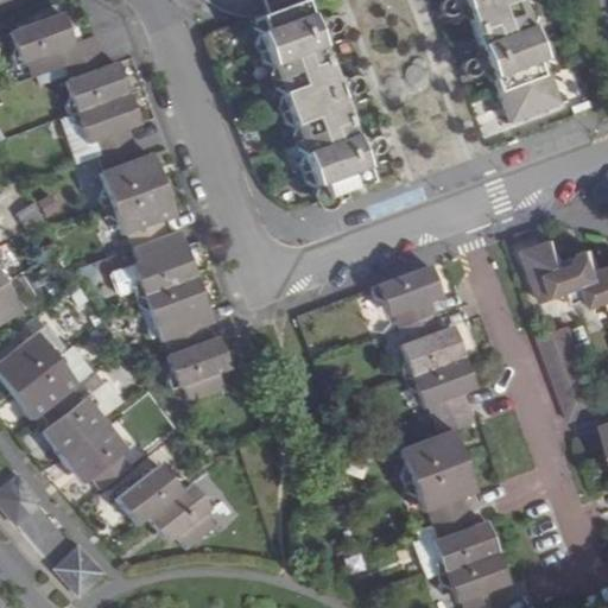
[(462,0),(512,124),(563,105),(521,0),(462,0)]
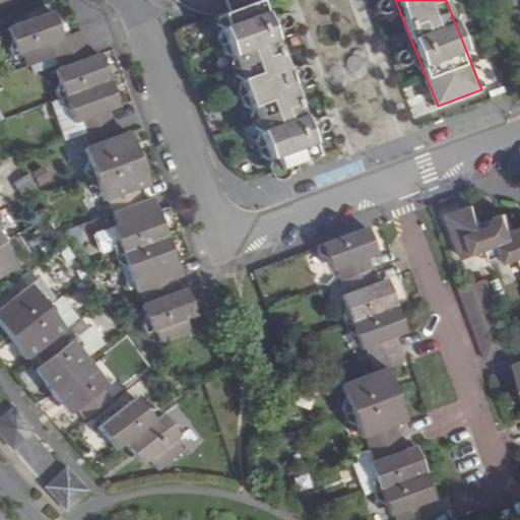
[(319,156),(258,1),(221,15),(225,26),(216,29),(257,136),(261,135),(271,161),(275,161),(279,171),(319,156)]
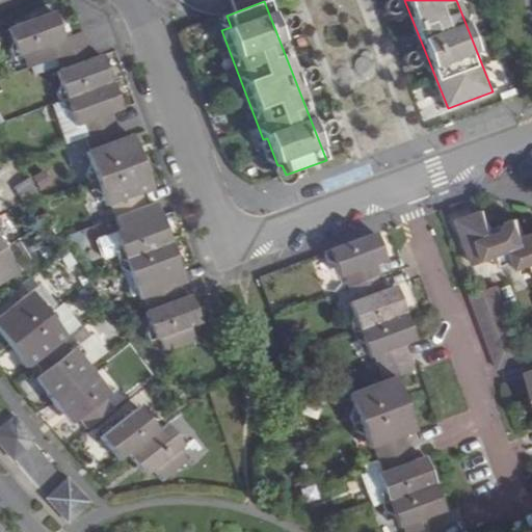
[(118,233),(113,235),(121,255),(134,290),(139,288),(149,313),(143,315),(160,358),(206,342),(202,328),(207,327),(190,283),(178,287),(174,274),(185,270),(164,216),(159,202),(147,206),(143,196),(155,192),(134,137),(122,141),(112,116),(124,112),(101,55),(91,59),(82,34),(64,41),(54,16),(4,34),(14,60),(19,59),(24,73),(53,62),(58,74),(52,77),(73,131),(79,129),(88,155),(83,157),(104,211),(109,209),(118,233)]
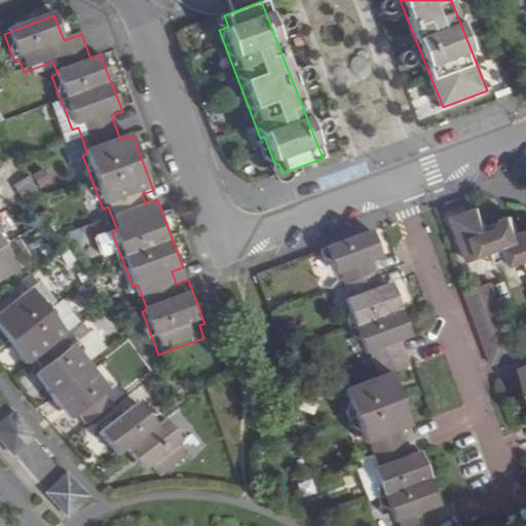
[(410,91),(418,110),(434,104),(438,102),(428,82),(410,91)]
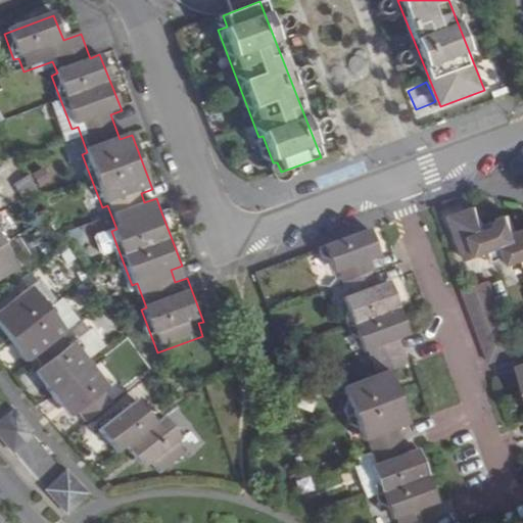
[(20,197),(38,189),(31,174),(14,182),(20,197)]
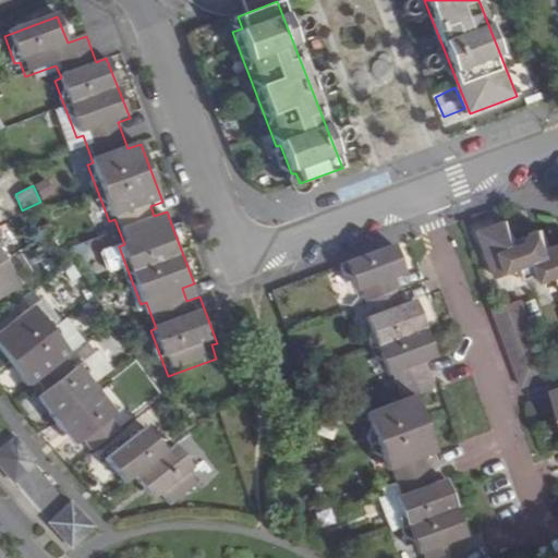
[(482,231),(500,279),(528,268),(534,283),(548,278),(550,284),(557,281),(557,249),(557,250),(548,228),(518,240),(510,220),(482,231)]
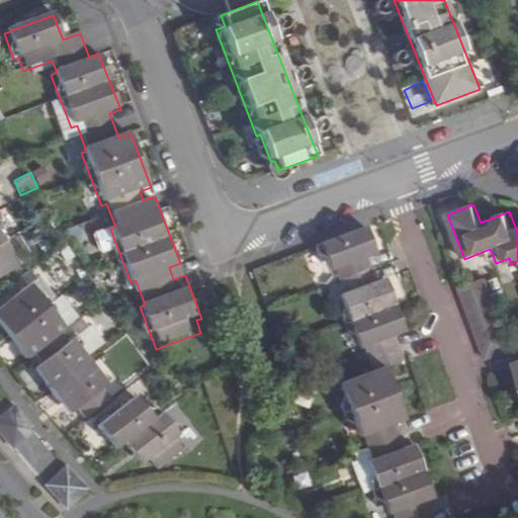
[(117,248),(110,229),(93,236),(100,254),(117,248)]
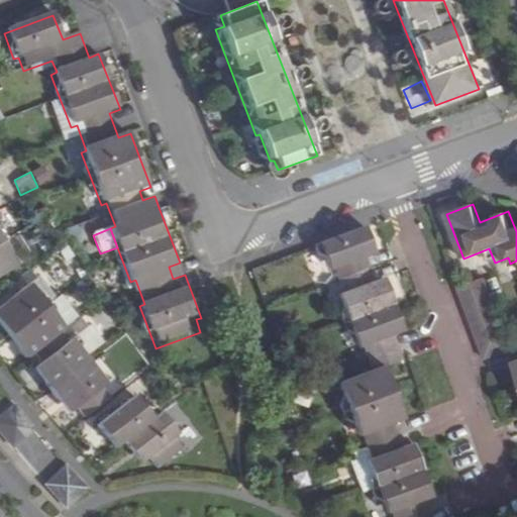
[(434,516),(429,502),(437,499),(417,443),(407,447),(399,424),(408,420),(387,364),(405,356),(397,336),(407,331),(389,278),(377,283),(369,260),(380,255),(369,228),(320,245),(329,271),(336,270),(344,295),(339,296),(358,349),(365,347),(373,370),(340,383),(359,437),(365,437),(368,445),(373,457),(369,460),(378,487),(389,516),(394,514),(394,516),(434,516)]
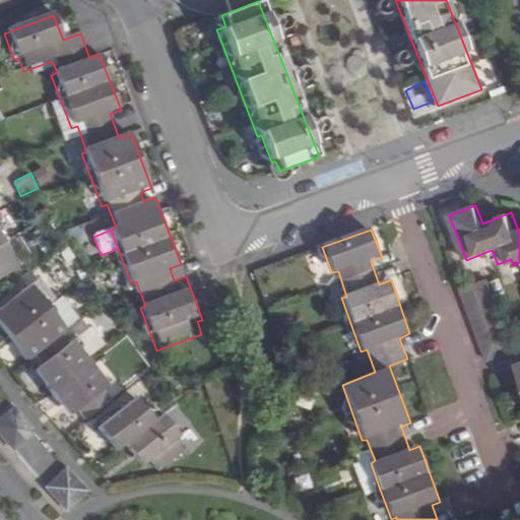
[(0,277),(18,267),(0,236),(0,277)]
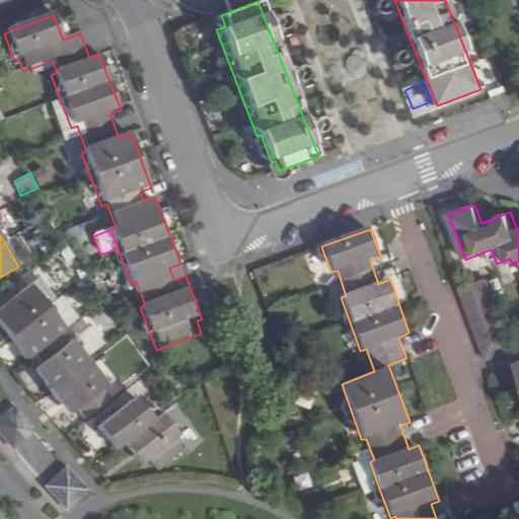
[(461,290),(488,361),(516,350),(490,279),(461,290)]
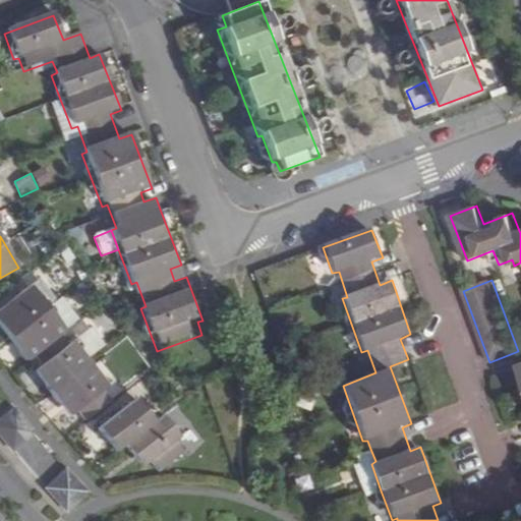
[(0,311),(0,330),(25,363),(31,359),(39,369),(34,374),(69,417),(76,413),(84,424),(112,402),(105,391),(112,385),(76,341),(71,346),(63,335),(68,332),(35,287),(0,311)]
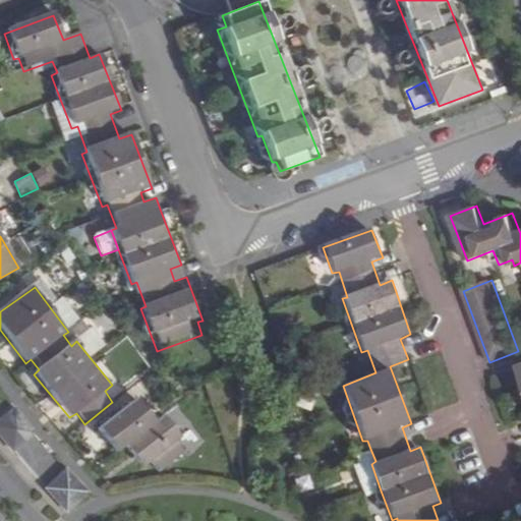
[(154,464),(163,474),(188,453),(178,441),(184,436),(166,413),(156,421),(138,400),(99,431),(118,454),(125,447),(145,471),(154,464)]
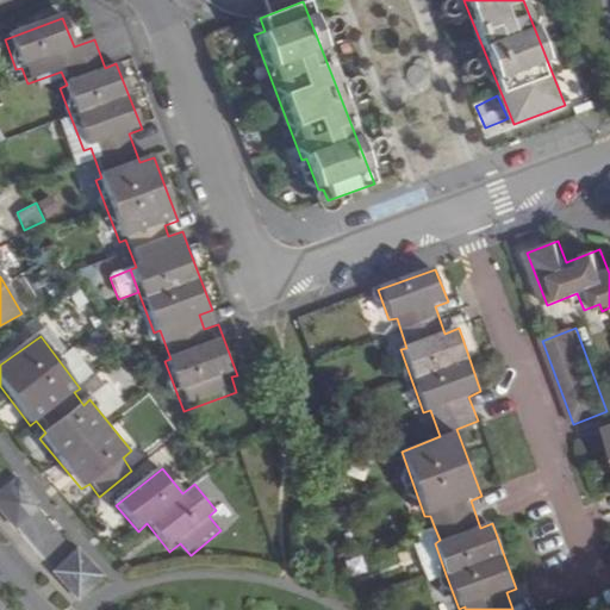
[(17,479),(4,490),(0,492),(0,510),(14,528),(26,518),(39,508),(17,479)]
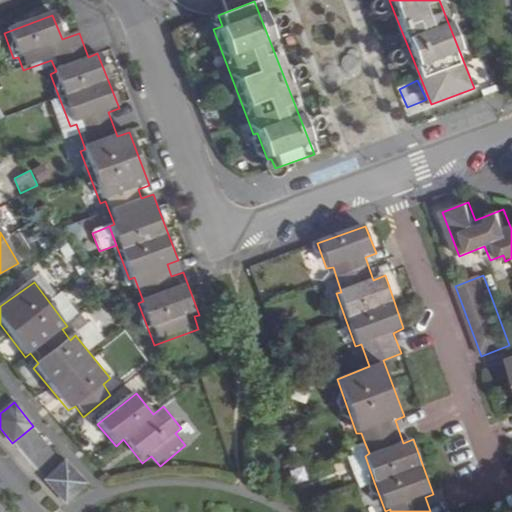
[(369,453),(364,441),(346,448),(360,487),(374,482),(365,456),(369,453)]
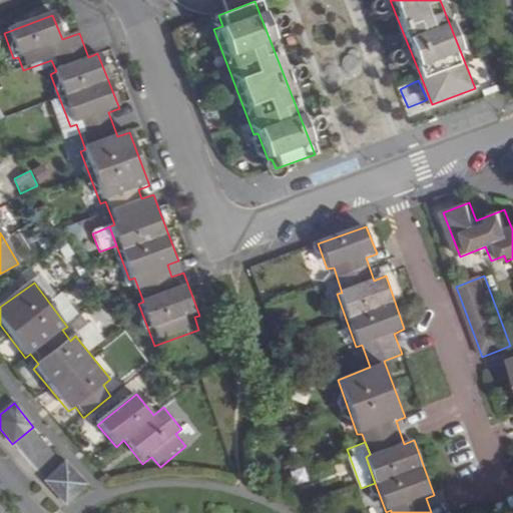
[(66,503),(73,496),(86,485),(65,463),(53,474),(45,482),(66,503)]
